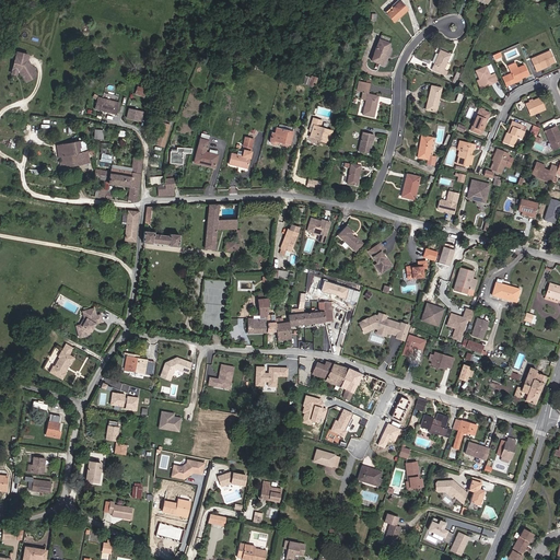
[(386,14),(400,1),(398,0),(397,0),(385,12),(386,14)]
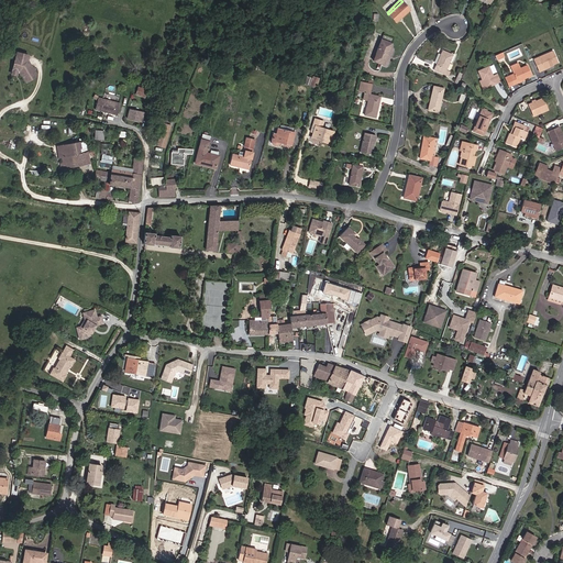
[(409,10),(403,1),(388,14),(396,22),(409,10)]
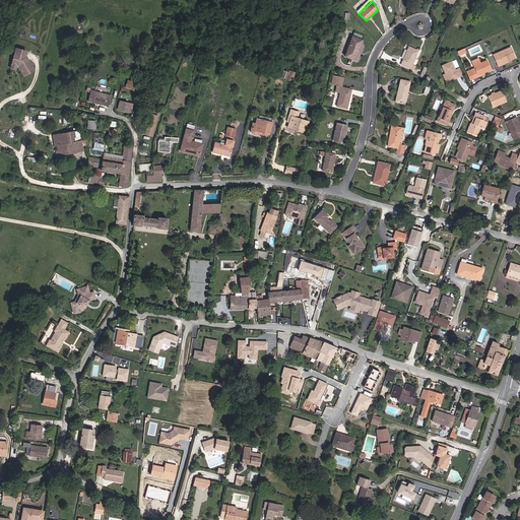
[(358,45),(360,40),(352,37),(344,57),(354,60),(360,46),(358,45)]
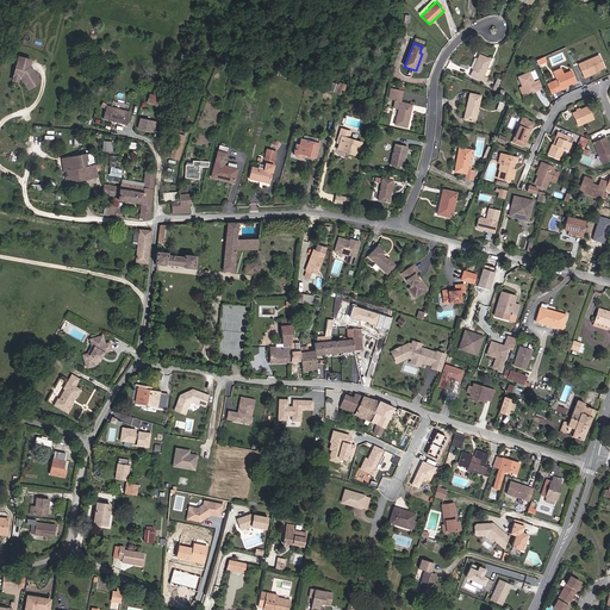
[(484,76),(490,60),(479,55),(471,76),(485,82),(487,78),(484,76)]
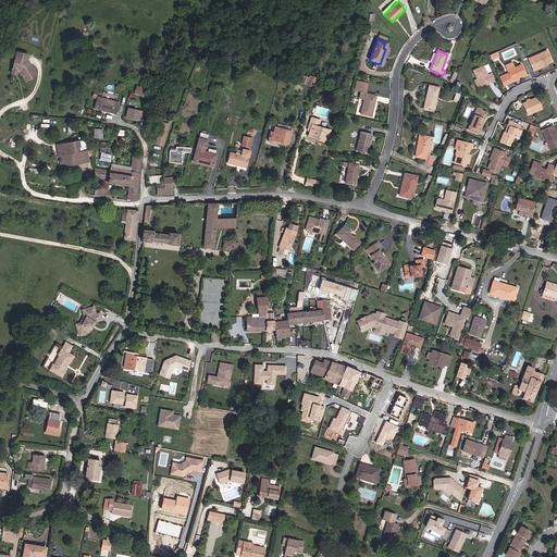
[(552,62),(547,50),(528,59),(531,67),(535,65),(537,69),(552,62)]
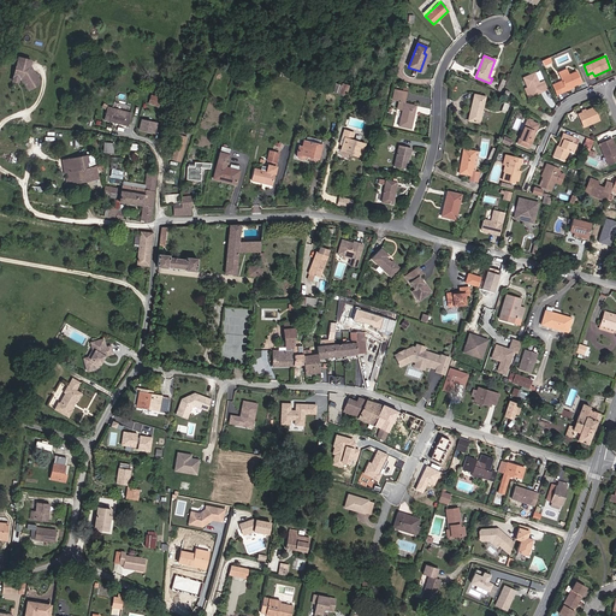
[(29,65),(30,60),(18,58),(16,69),(21,66),(21,64),(29,65)]
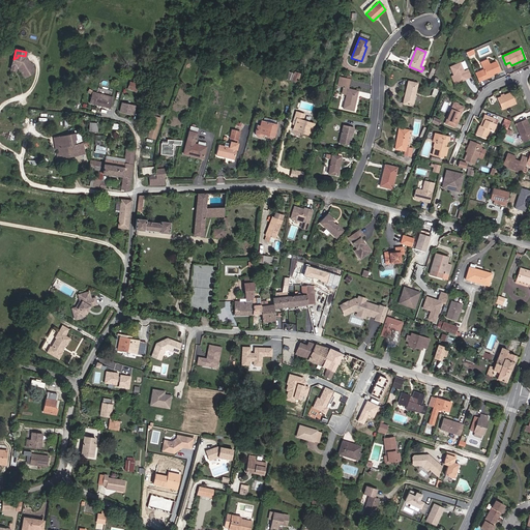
[(34,70),(25,56),(18,55),(18,57),(13,59),(11,67),(17,68),(19,67),(25,78),(33,71),(34,70)]
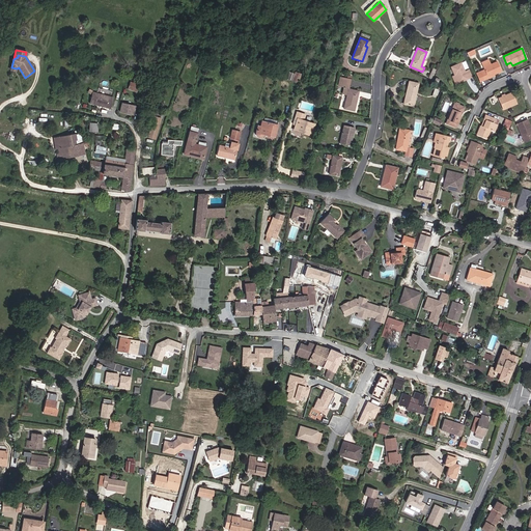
[(264,68),(266,64),(243,58),(241,64),(245,65),(246,63),(253,65),(253,67),(255,68),(256,66),(264,68)]
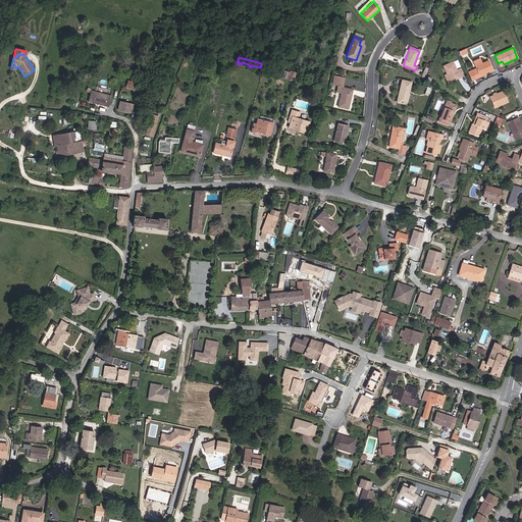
[(492,70),(488,60),(482,63),(480,58),(473,62),(476,70),(473,71),(475,79),(480,76),(479,75),(492,70)]
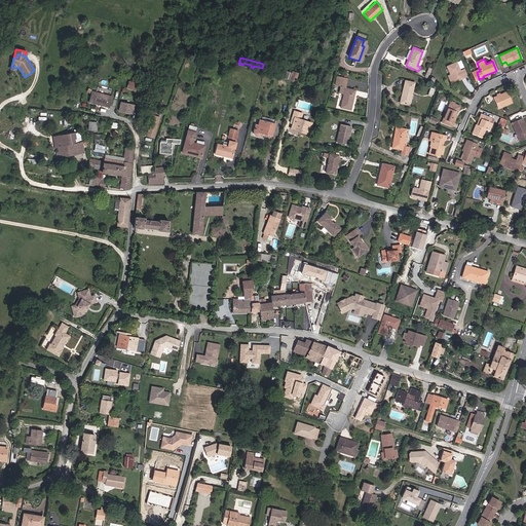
[(460,71),(456,63),(447,67),(450,75),(448,76),(451,83),(467,76),(464,69),(460,71)]
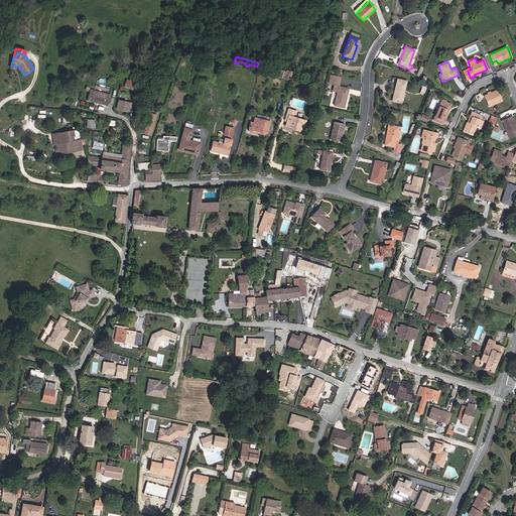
[(339,87),(341,78),(333,76),(331,84),(335,85),(333,92),(338,93),(335,106),(344,108),(348,92),(348,89),(339,87)]
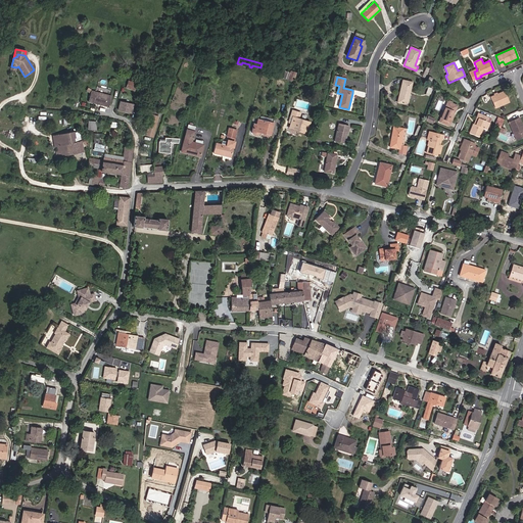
[(134,90),(136,84),(129,81),(127,88),(134,90)]
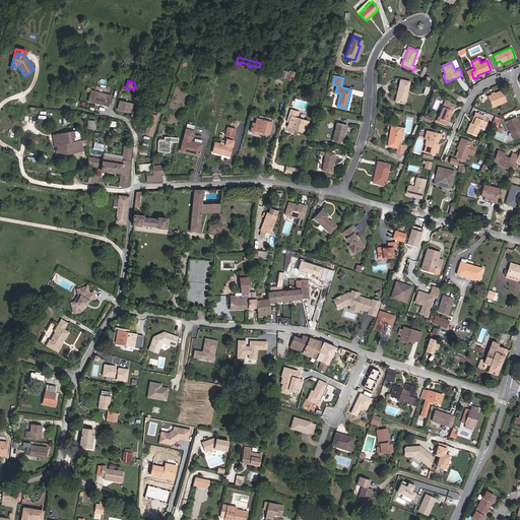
[(404,104),(409,82),(400,80),(395,102),(404,104)]
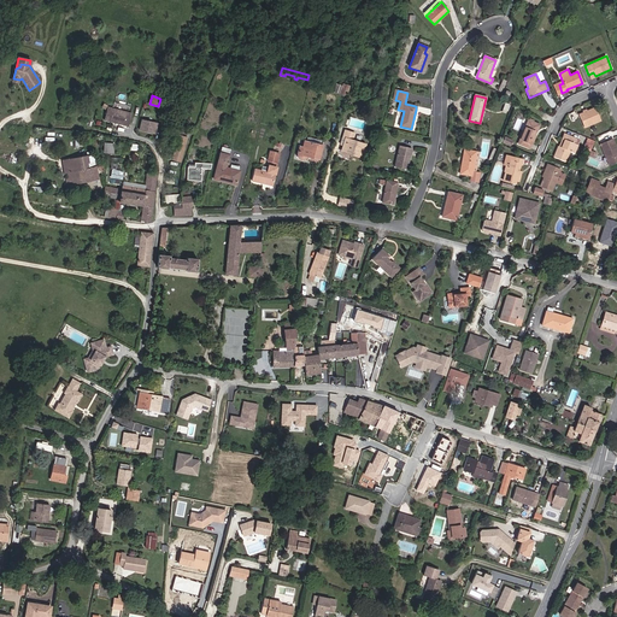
[(128,125),(131,113),(107,107),(107,110),(105,121),(128,125)]
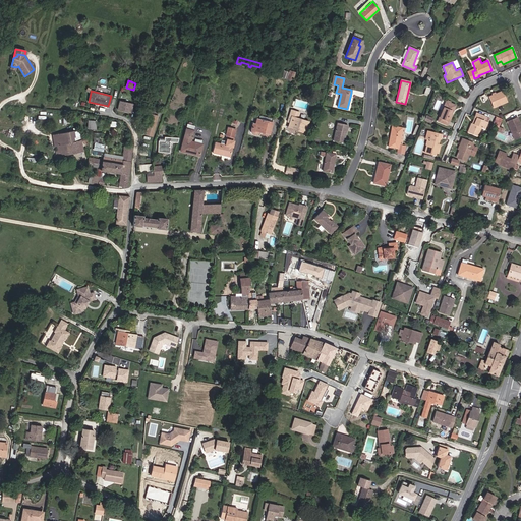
[(508,102),(503,91),(496,94),(491,95),(488,97),(494,108),(508,102)]
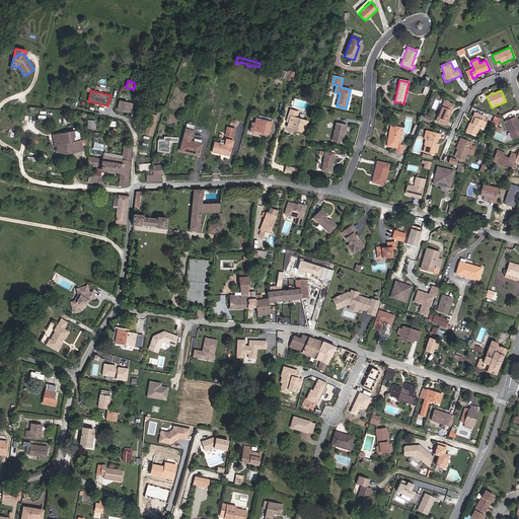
[(130,112),(132,103),(120,101),(118,109),(130,112)]
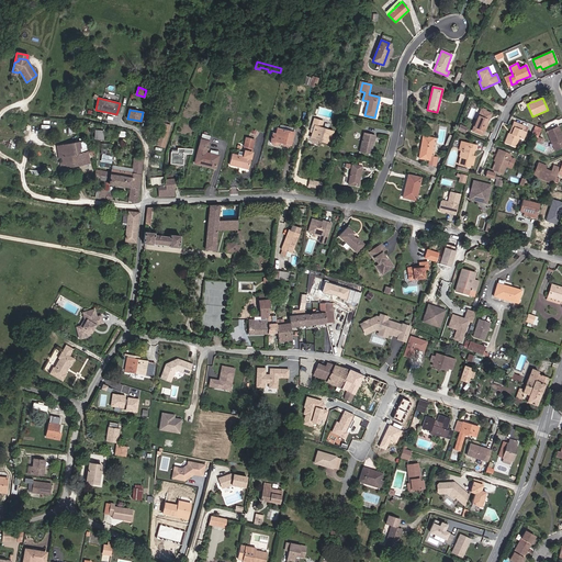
[(485,122),(489,113),(481,110),(473,126),(475,127),(473,132),(482,135),(487,123),(485,122)]
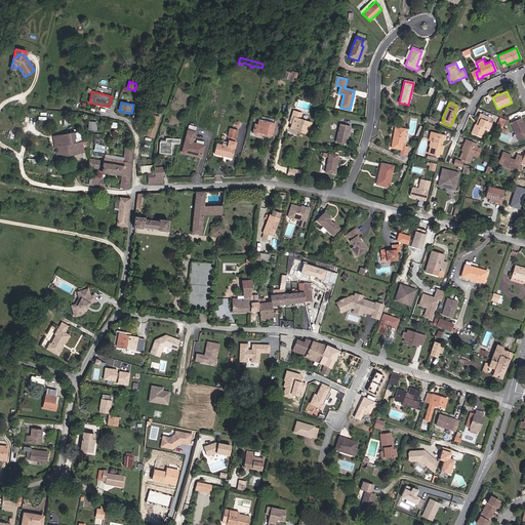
[(308,134),(311,123),(299,119),(301,114),(293,111),(292,117),(294,118),(292,123),(291,128),(299,130),(299,131),(308,134)]
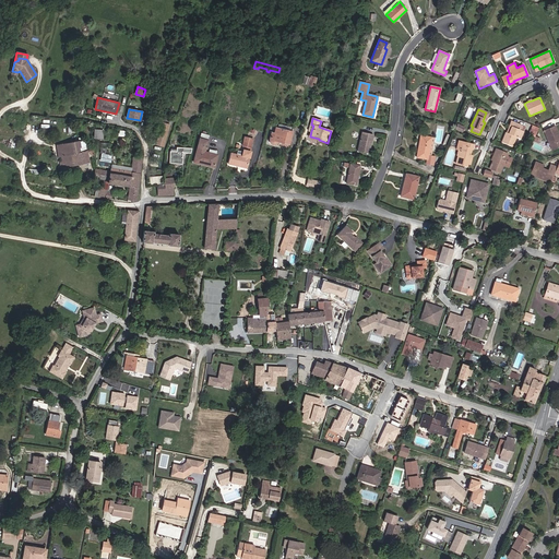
[(163,146),(169,125),(162,122),(155,144),(163,146)]
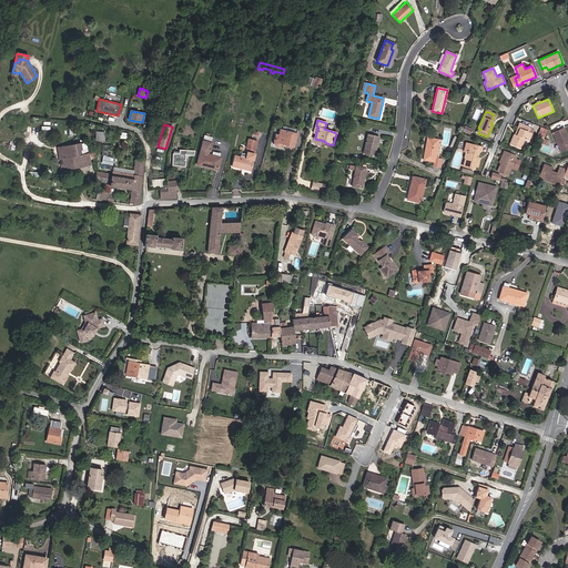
[(530,129),(530,128),(521,124),(517,135),(515,134),(514,134),(509,144),(520,149),(525,139),(528,141),(531,133),(529,132),(530,129)]
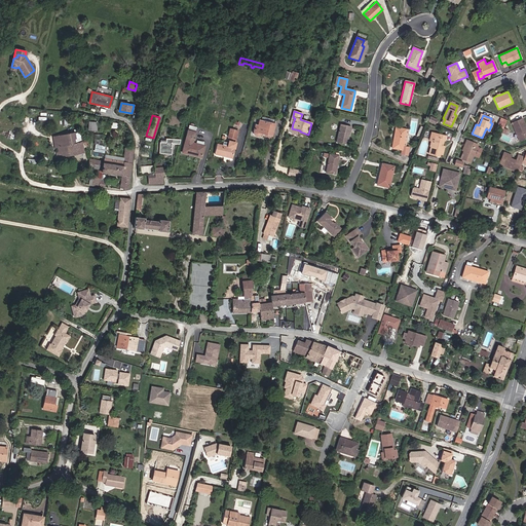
[(503,127),(506,120),(500,118),(498,124),(503,127)]
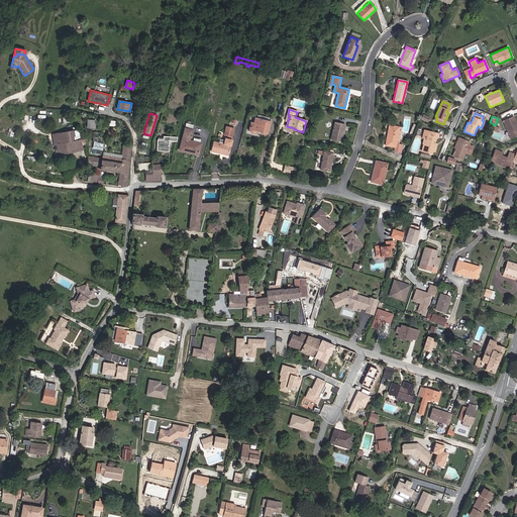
[(516,135),(516,125),(513,117),(503,121),(510,138),(516,135)]
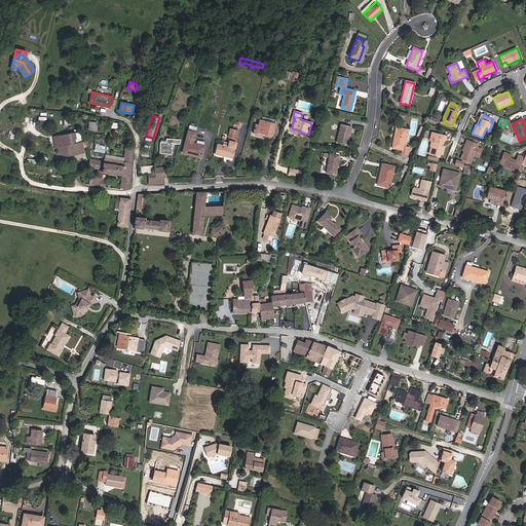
[(271,136),(274,124),(272,123),(261,121),(259,120),(258,125),(255,124),(254,132),(254,133),(254,134),(255,135),(256,136),(257,136),(258,136),(260,135),(261,133),(262,133),(271,136)]
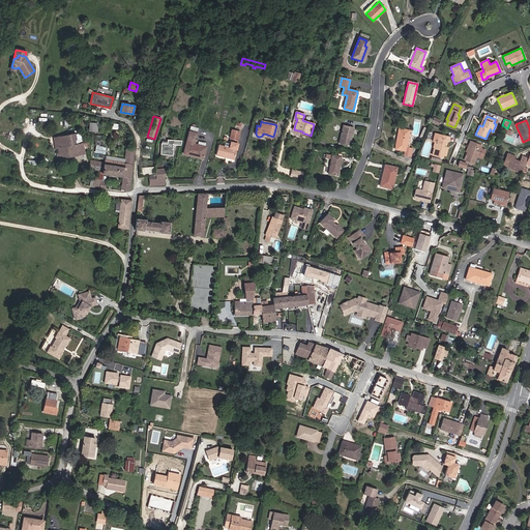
[(350,145),(354,128),(344,125),(340,143),(350,145)]
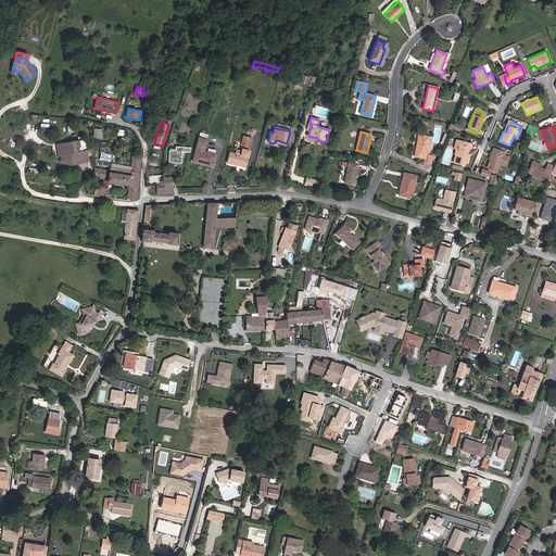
[(426,154),(429,137),(418,135),(415,156),(425,159),(424,163),(430,164),(432,155),(428,155),(426,154)]
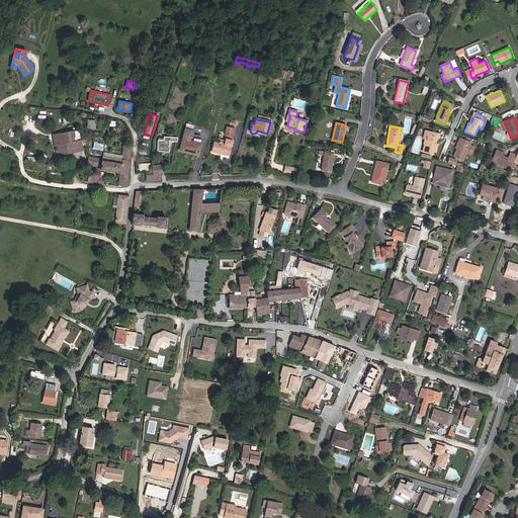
[(198,155),(201,144),(189,141),(192,131),(185,128),(179,150),(198,155)]
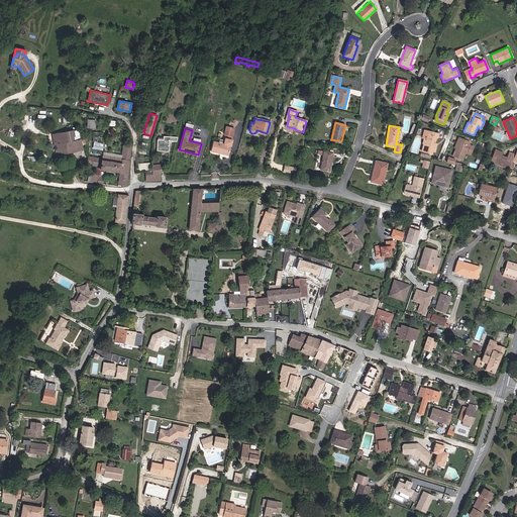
[(75,140),(73,130),(57,133),(58,137),(53,138),(55,144),(57,144),(66,142),(75,140)]
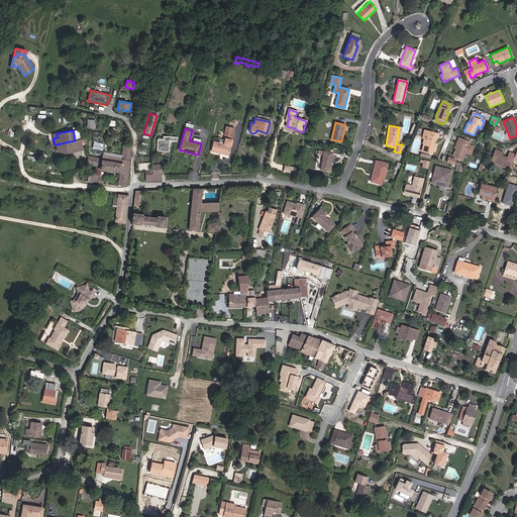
[(231,136),(232,132),(225,130),(224,135),(226,135),(226,138),(225,138),(224,140),(219,139),(219,142),(213,141),(211,151),(220,153),(221,152),(228,153),(231,140),(232,136),(231,136)]
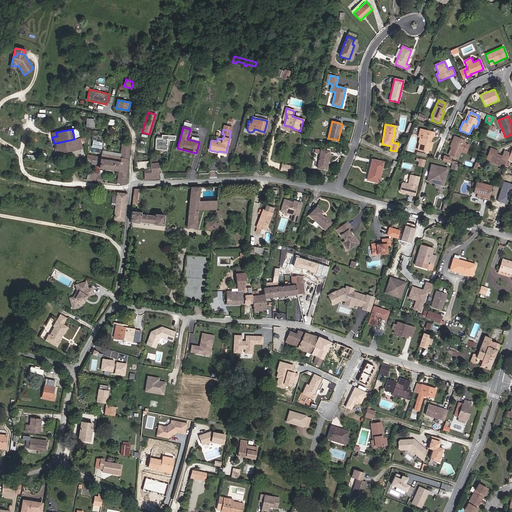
[(433,137),(434,132),(420,129),(418,137),(420,137),(418,142),(419,142),(417,150),(428,152),(428,150),(430,150),(432,145),(430,144),(430,142),(432,136),(433,137)]
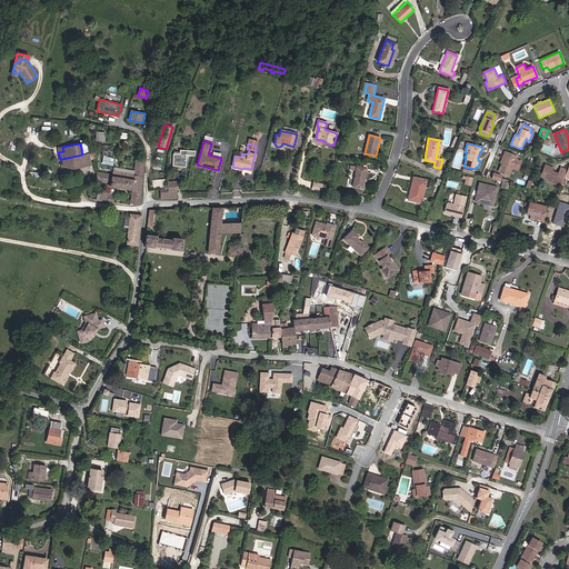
[(193,156),(195,151),(179,150),(179,155),(173,155),(172,166),(186,167),(186,155),(193,156)]
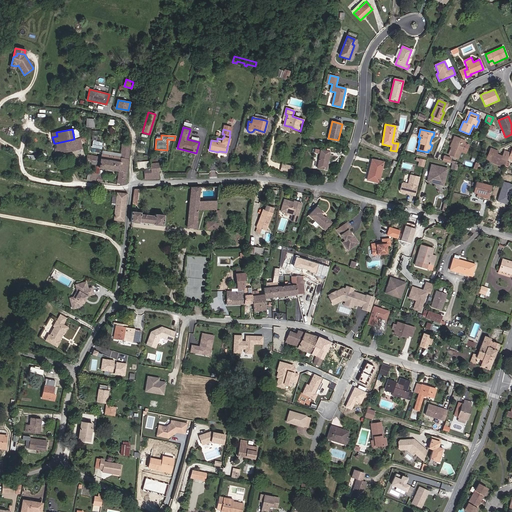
[(465,153),(469,145),(464,143),(465,141),(454,136),(453,140),(454,140),(451,147),(448,155),(458,159),(461,151),(465,153)]
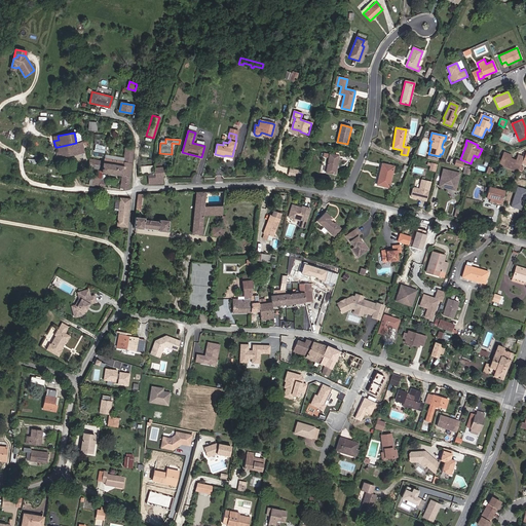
[(81,144),(81,142),(76,143),(67,145),(69,155),(83,152),(81,144)]
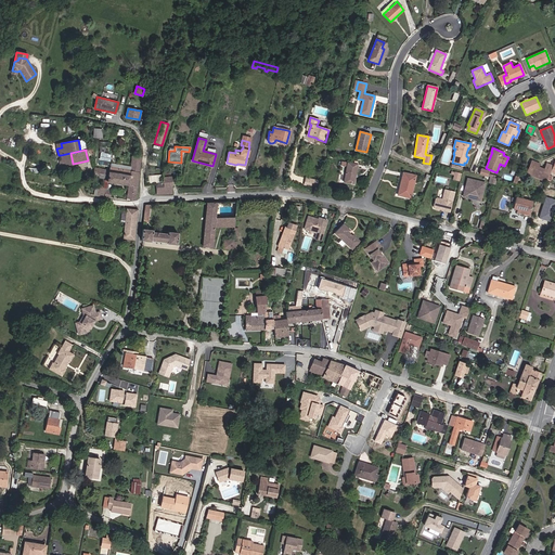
[(73,164),(71,153),(61,155),(62,160),(63,166),(73,164)]
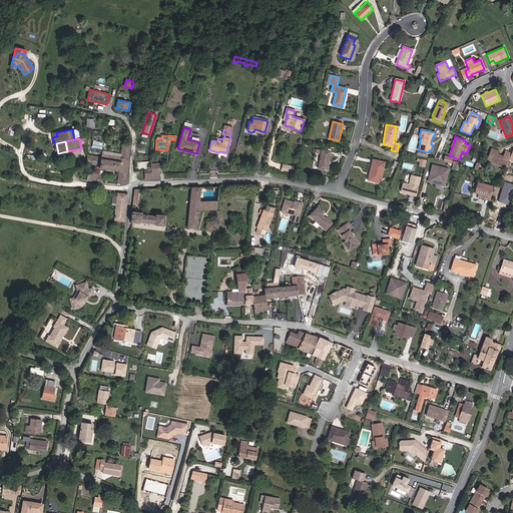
[(127,166),(129,145),(121,144),(120,157),(113,156),(108,155),(101,154),(100,157),(99,166),(98,167),(119,171),(120,165),(127,166)]
